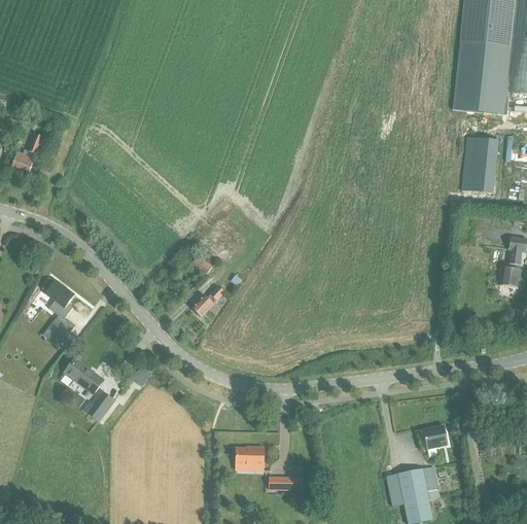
[(464,0),(454,105),(526,111),(526,0),(464,0)]
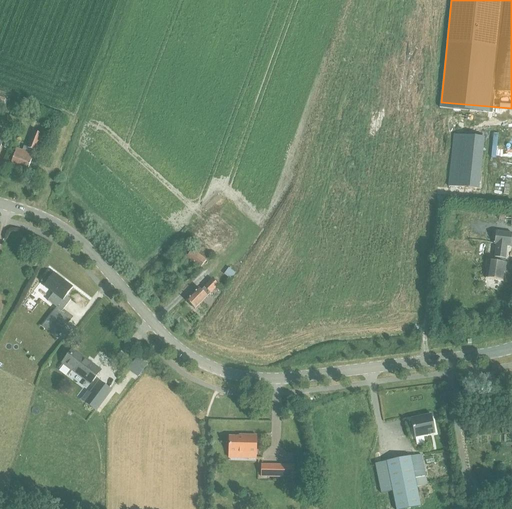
[(10,160),(27,167),(39,137),(41,131),(33,129),(27,145),(23,144),(22,148),(16,146),(10,160)]
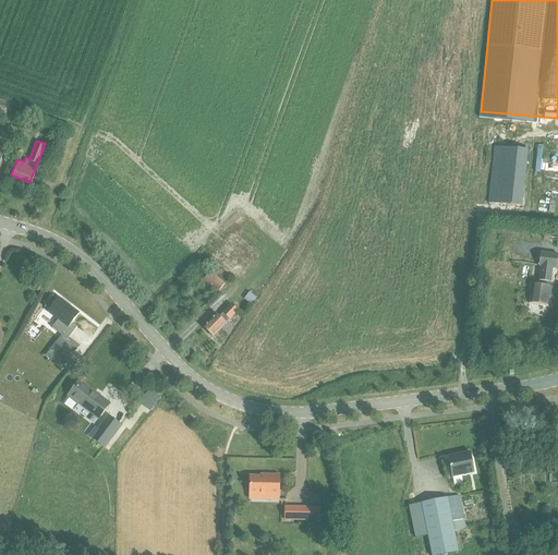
[(494,144),(488,201),(521,203),(526,147),(494,144)]
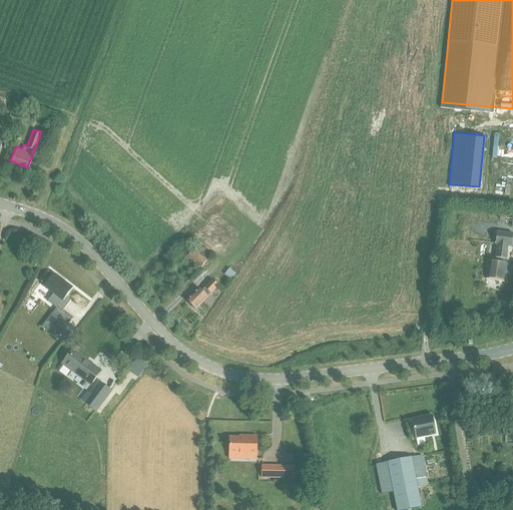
[(495,260),(487,259),(486,267),(487,268),(486,277),(503,279),(504,271),(506,269),(507,261),(504,261),(505,257),(506,257),(508,243),(511,244),(512,230),(496,228),(495,242),(496,242),(495,256),(495,260)]
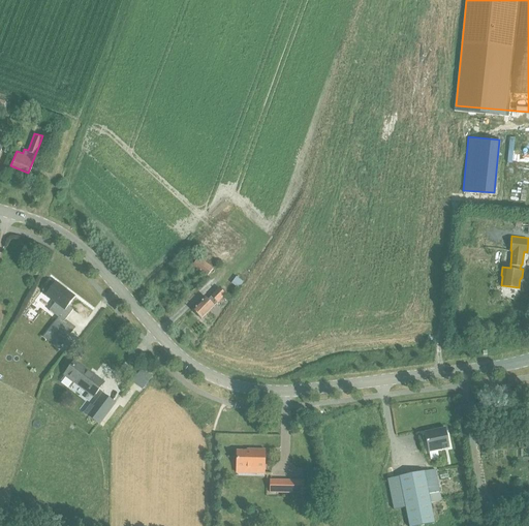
[(213,267),(198,255),(192,263),(207,274),(213,267)]
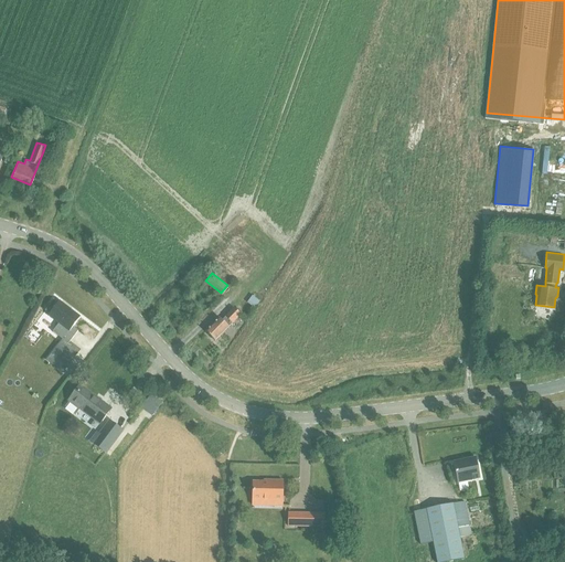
[(256,295),(241,309),(246,315),(262,301),(256,295)]
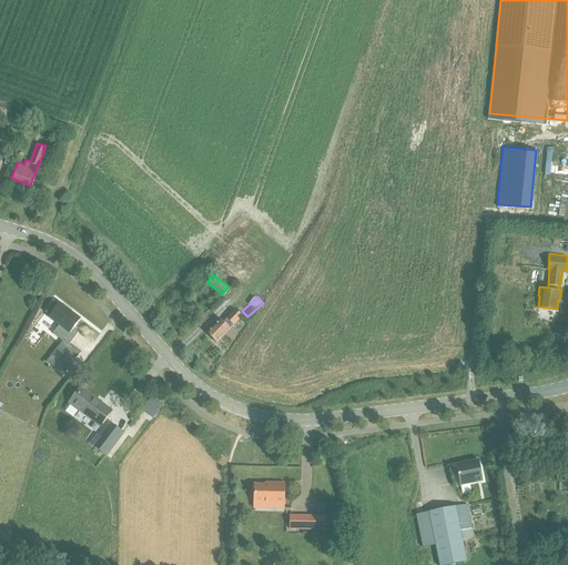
[(53,300),(46,310),(50,313),(48,316),(58,324),(52,332),(68,344),(78,330),(72,326),(80,316),(59,301),(58,303),(53,300)]
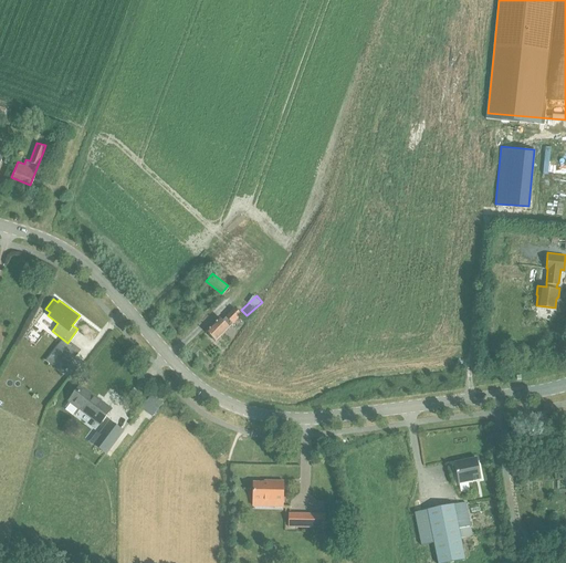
[(234,306),(222,319),(229,325),(241,312),(239,311),(234,306)]
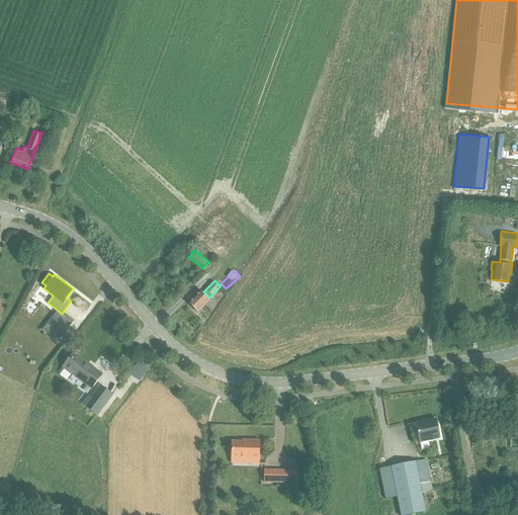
[(209,297),(203,291),(200,288),(187,302),(196,311),(209,297)]
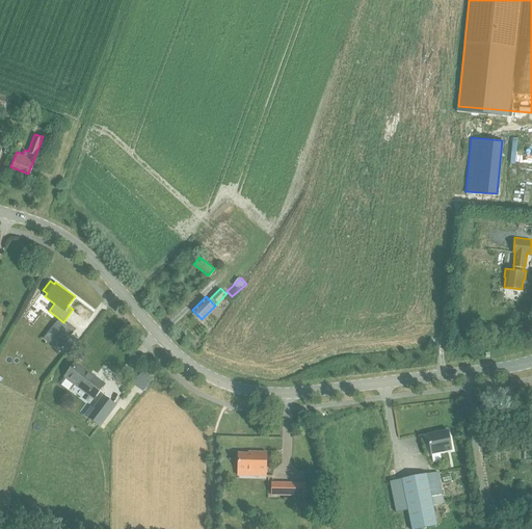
[(53,326),(61,333),(65,327),(56,321),(53,326)]
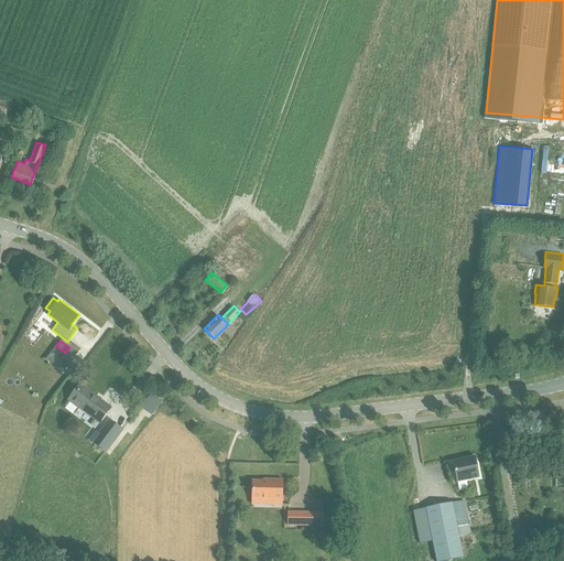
[(56,355),(51,360),(62,369),(66,363),(56,355)]
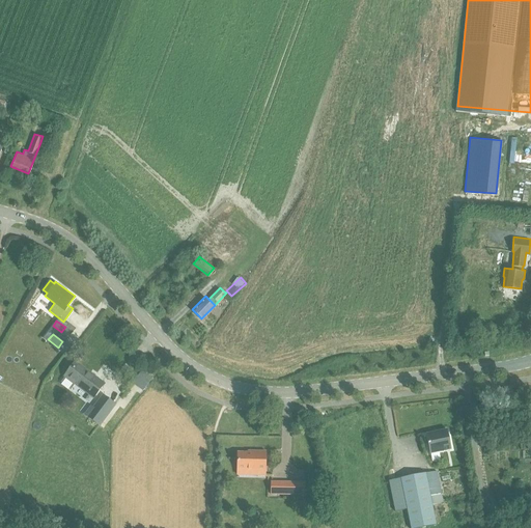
[(64,373),(65,373),(60,379),(71,387),(75,381),(93,394),(103,382),(75,360),(64,373)]
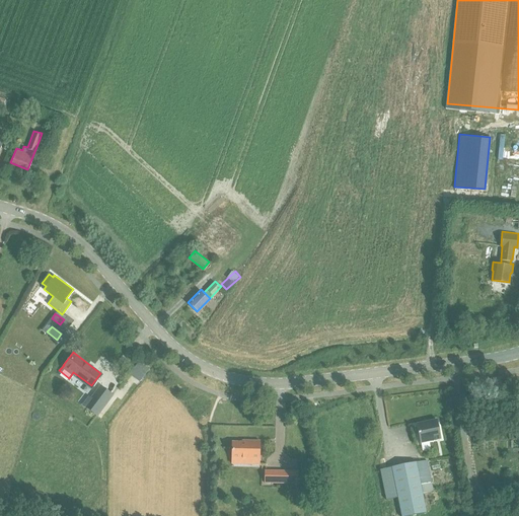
[(140,360),(130,372),(140,379),(149,367),(140,360)]
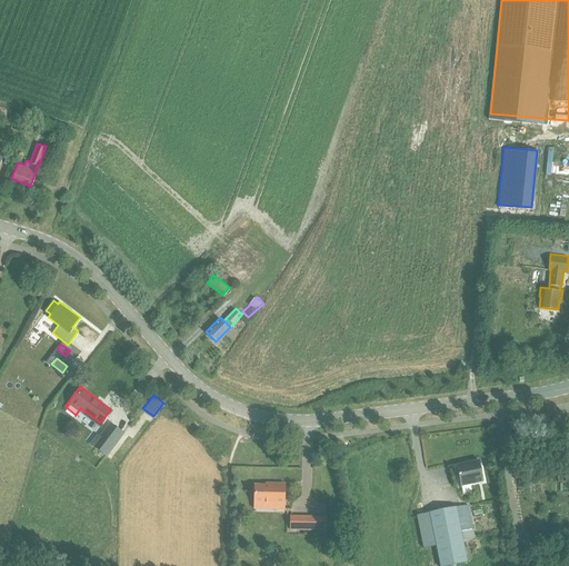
[(110,421),(92,445),(106,455),(123,432),(110,421)]
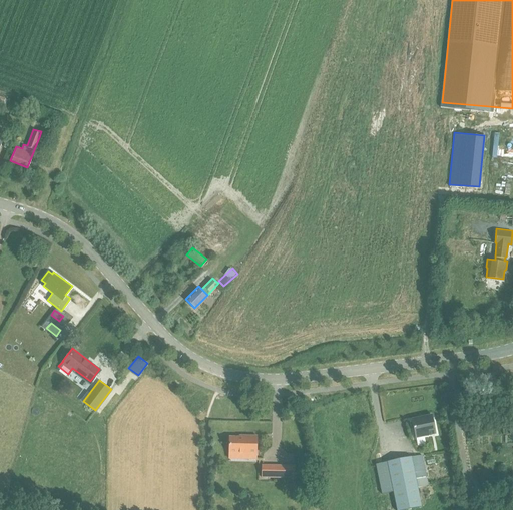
[(435,431),(431,413),(411,418),(415,435),(435,431)]
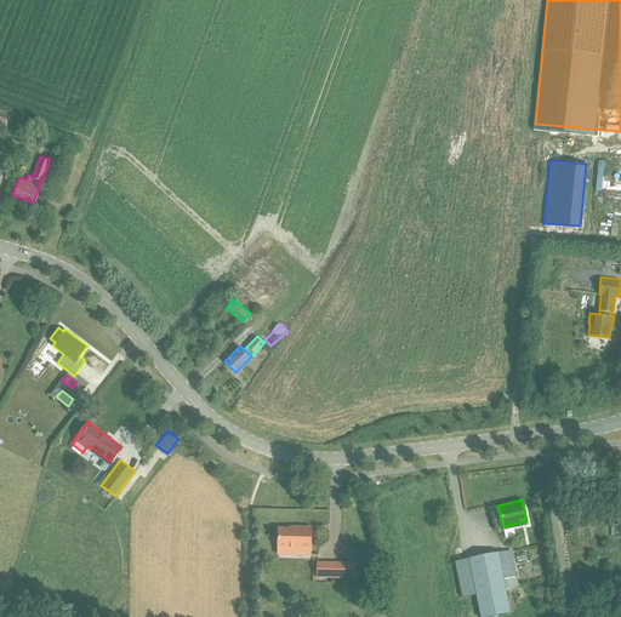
[(297,526),(278,526),(277,546),(301,547),(301,553),(309,553),(311,525),(297,525),(297,526)]
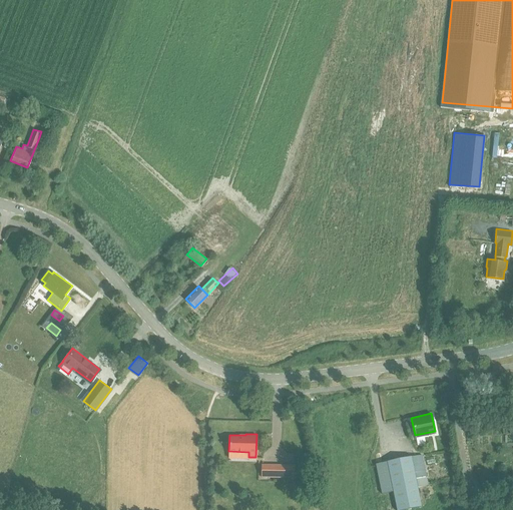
[(387,461),(376,463),(382,493),(392,490),(396,509),(400,509),(421,506),(417,486),(428,484),(422,454),(411,456),(387,461)]
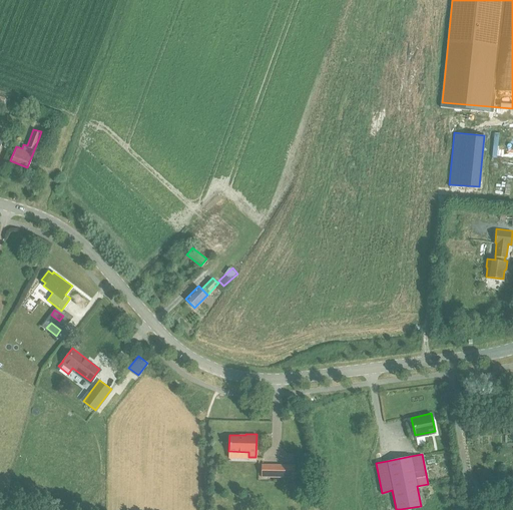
[(277,463),(262,463),(262,475),(277,475),(277,463)]
